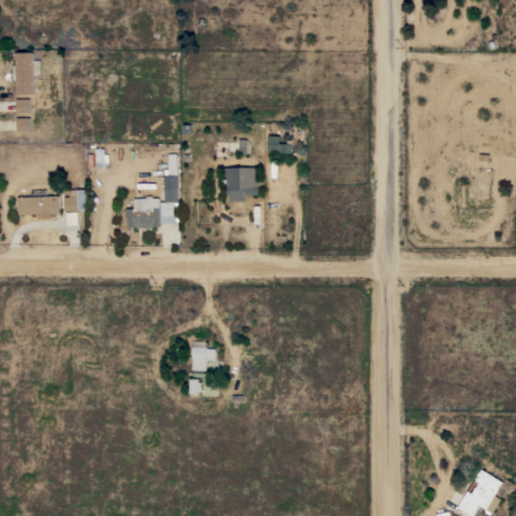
[(33,52),(34,93),(17,94),(16,52),(33,52)]
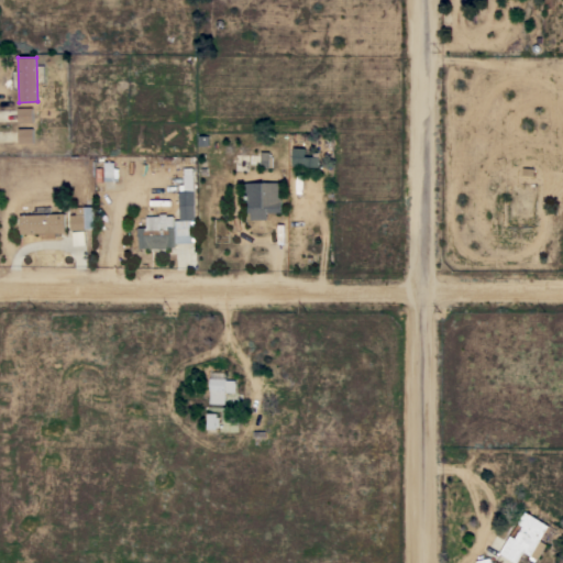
[(33,108),(33,122),(19,123),(19,108),(33,108)]
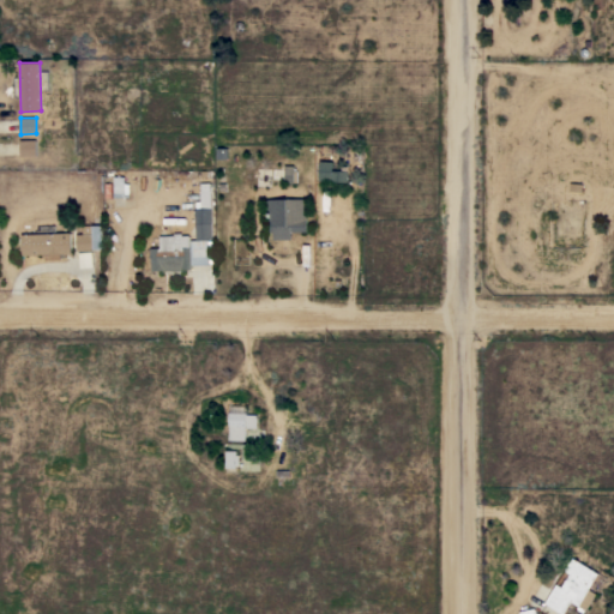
[(36,139),(37,156),(20,156),(20,140),(36,139)]
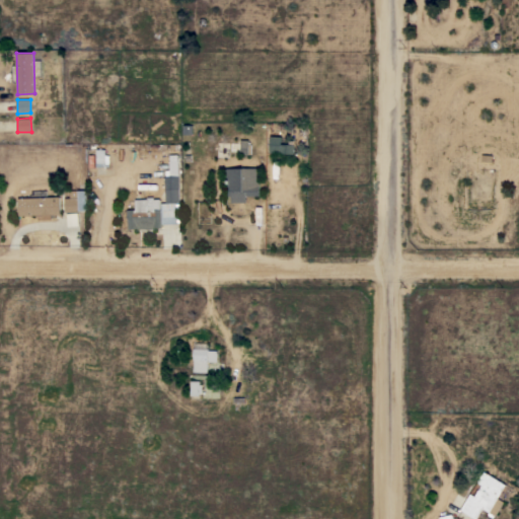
[(282,137),(282,144),(294,145),(294,154),(270,152),(271,136),(282,137)]
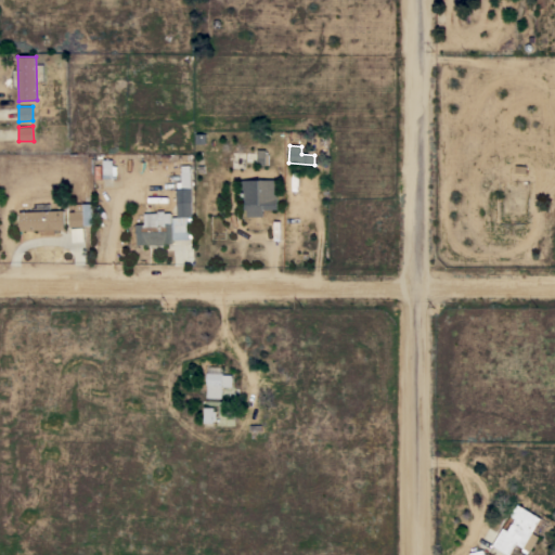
[(257,153),(258,150),(267,150),(266,154),(269,154),(268,165),(266,165),(257,165),(257,162),(247,162),(247,153),(257,153)]
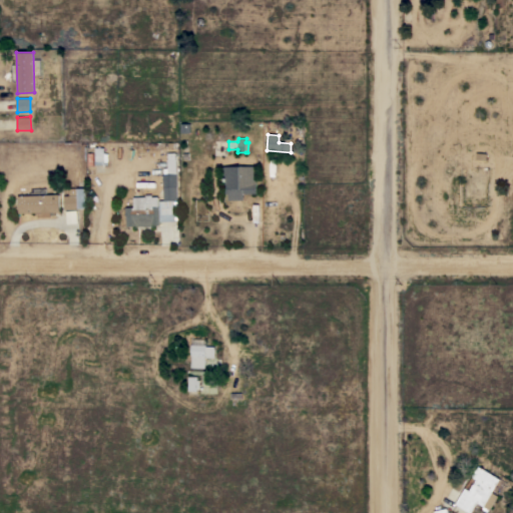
[(104,147),(104,150),(109,150),(108,164),(103,164),(103,166),(101,166),(101,164),(95,164),(96,147),(104,147)]
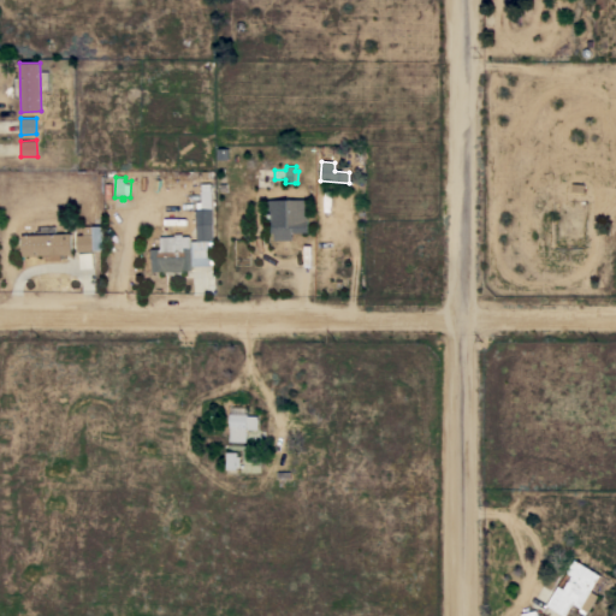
[(213,240),(197,241),(196,209),(197,209),(197,202),(201,202),(201,191),(202,191),(202,183),(211,183),(213,240)]
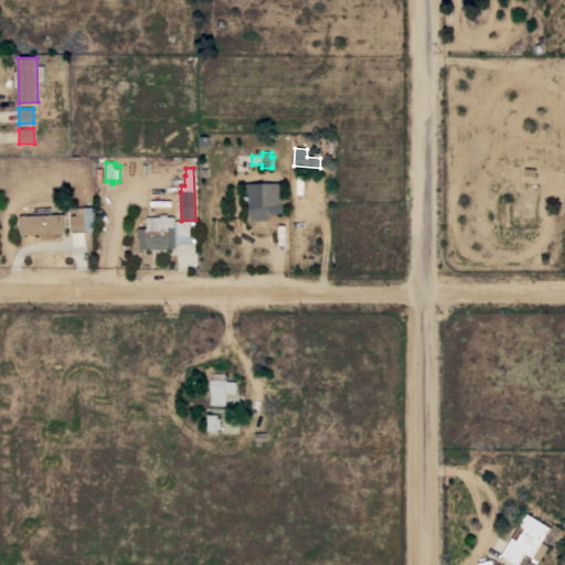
[(283,213),(268,213),(268,220),(252,221),(252,213),(248,213),(247,192),(245,193),(245,183),(283,182),(283,213)]
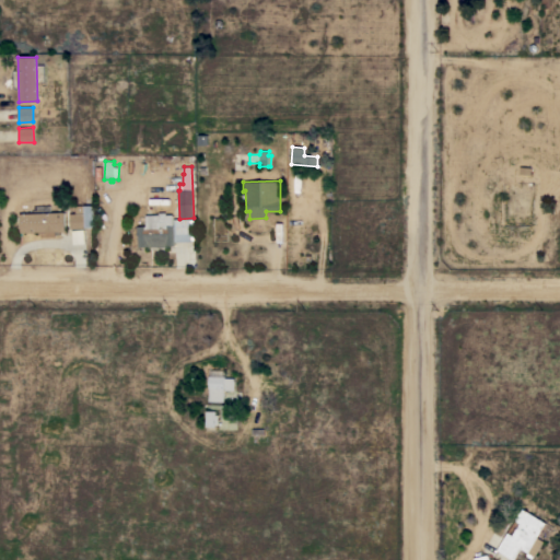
[(94,228),(85,228),(86,229),(71,229),(70,213),(74,213),(74,206),(83,205),(84,213),(85,212),(85,206),(93,206),(94,228)]
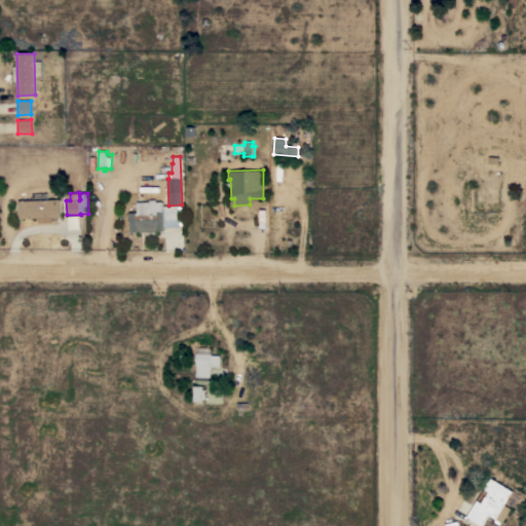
[(61,199),(62,217),(52,217),(52,222),(39,223),(39,218),(20,219),(19,200),(61,199)]
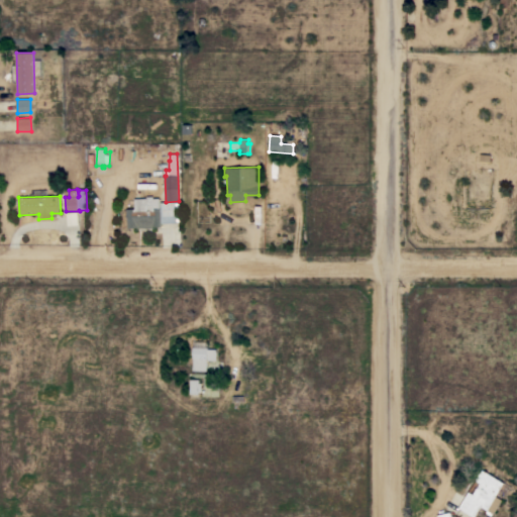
[(135,208),(134,199),(147,198),(147,196),(153,196),(153,199),(160,198),(160,202),(177,202),(177,222),(162,223),(162,227),(127,228),(127,217),(126,217),(126,214),(127,214),(126,209),(135,208)]
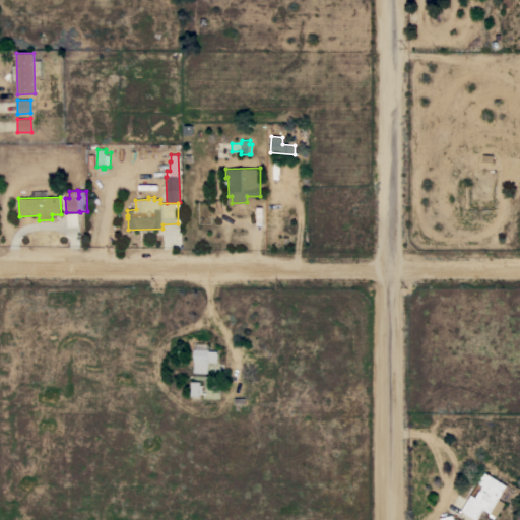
[(194,360),(194,348),(195,348),(195,343),(209,344),(208,350),(218,351),(217,363),(208,363),(208,373),(194,373),(194,360)]
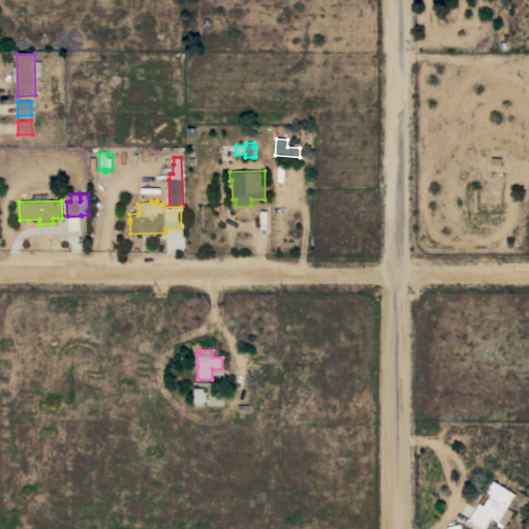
[(204,387),(204,392),(206,392),(206,401),(204,401),(204,403),(194,403),(194,387),(204,387)]
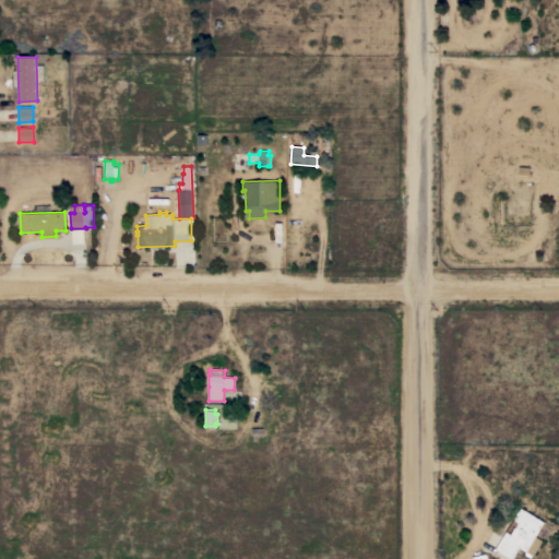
[(545,522),(536,536),(543,540),(534,555),(521,547),(513,558),(497,549),(508,532),(512,534),(520,522),(514,519),(522,508),(545,522)]
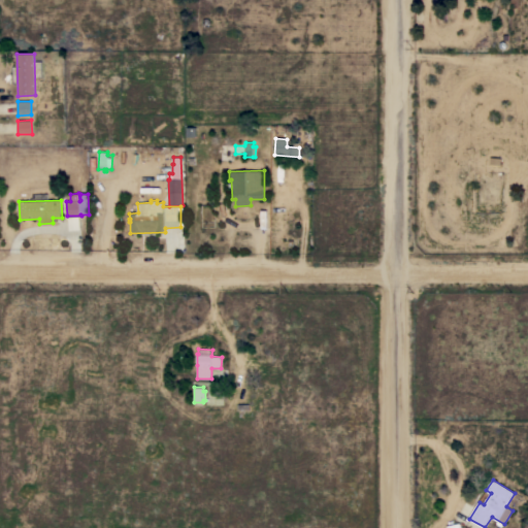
All buildings are outlined.
